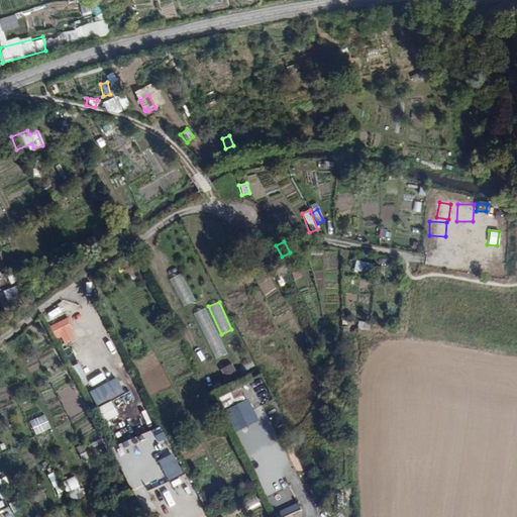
[(204,308),(193,314),(215,359),(226,353),(204,308)]
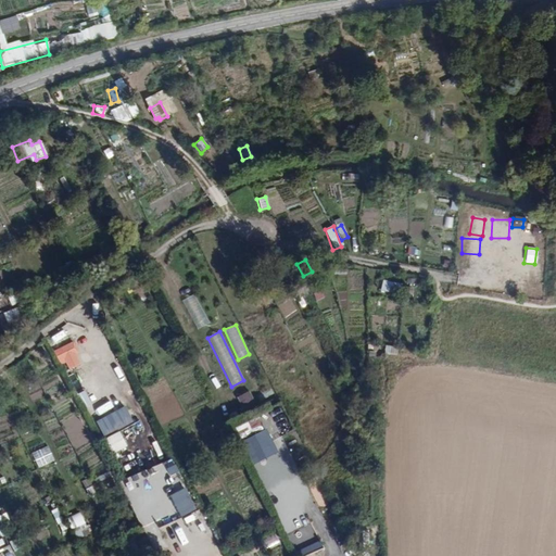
[(73,341),(54,351),(61,365),(66,362),(70,369),(80,364),(75,354),(79,352),(73,341)]
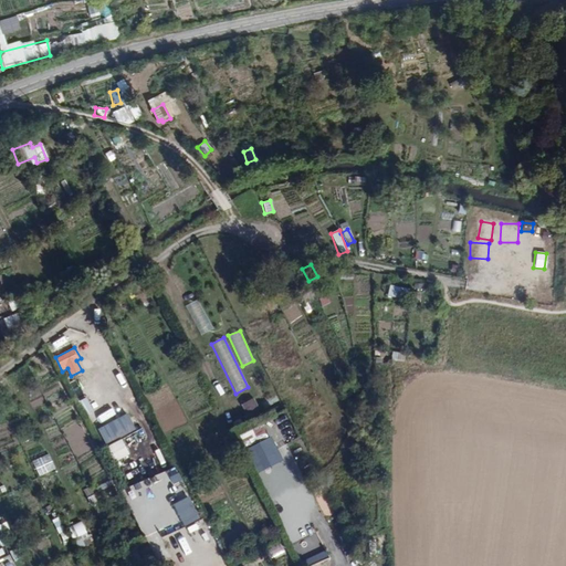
[(102,371),(85,380),(88,387),(105,378),(102,371)]
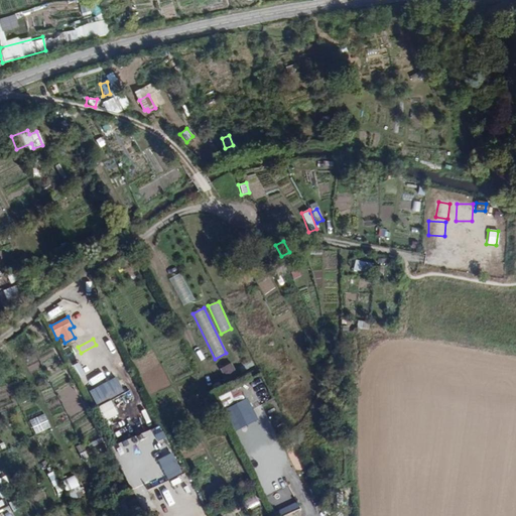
[(230,363),(219,369),(226,382),(237,376),(230,363)]
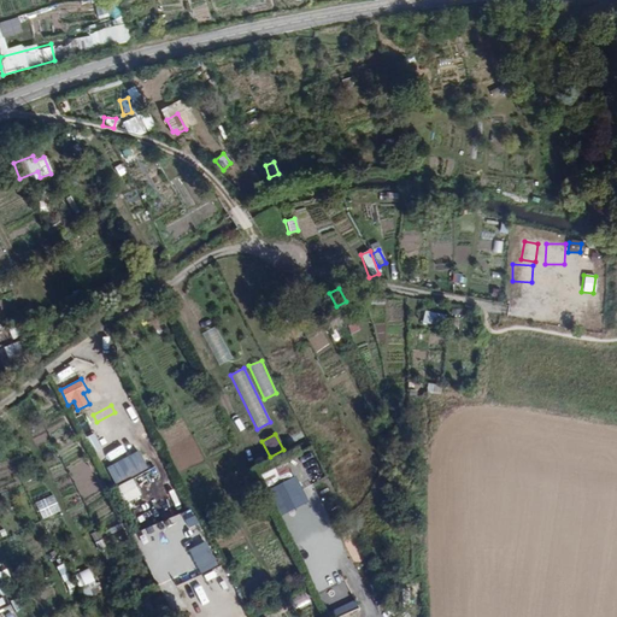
[(133,458),(119,464),(125,479),(140,472),(133,458)]
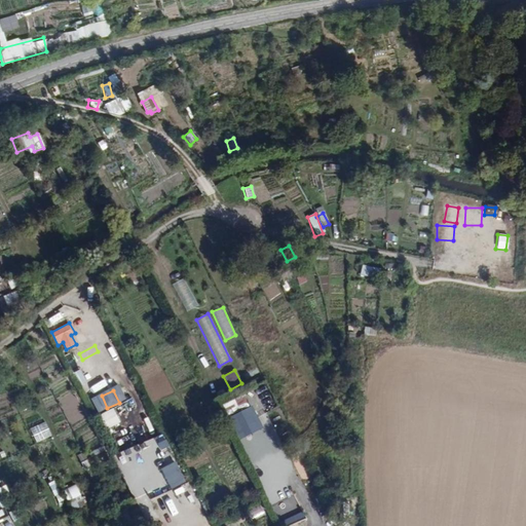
[(224,418),(247,408),(241,396),(219,406),(224,418)]
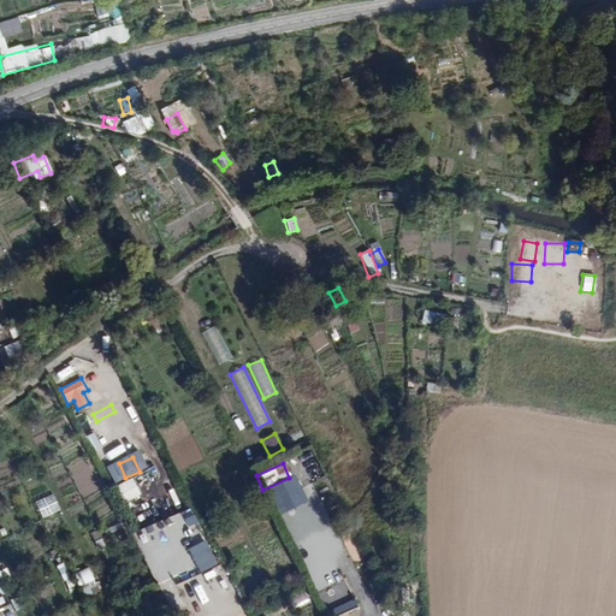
[(296,474),(268,489),(282,515),(309,502),(296,474)]
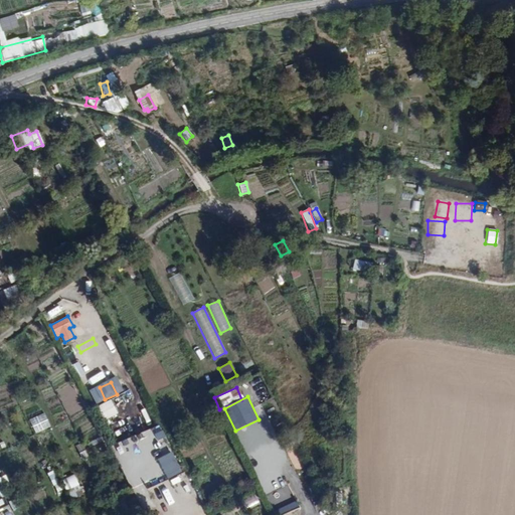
[(109,400),(95,406),(102,421),(116,414),(109,400)]
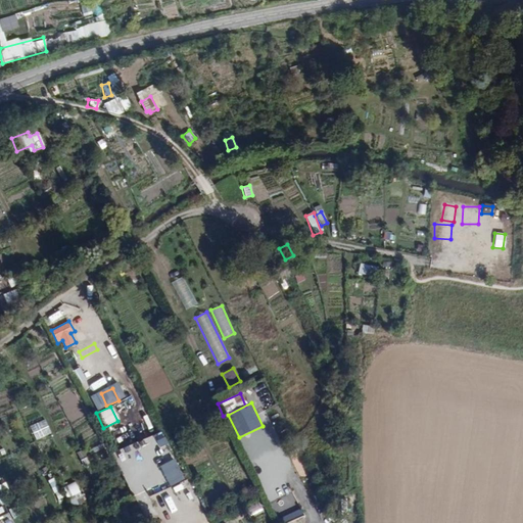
[(29,426),(35,441),(51,435),(44,420),(29,426)]
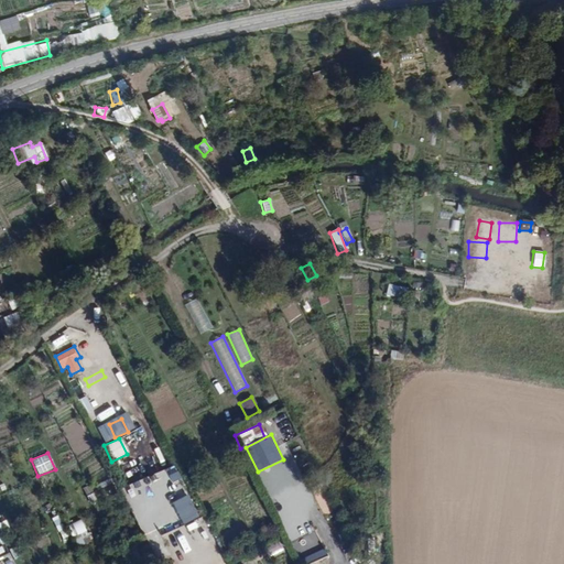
[(117,476),(122,474),(118,462),(112,464),(117,476)]
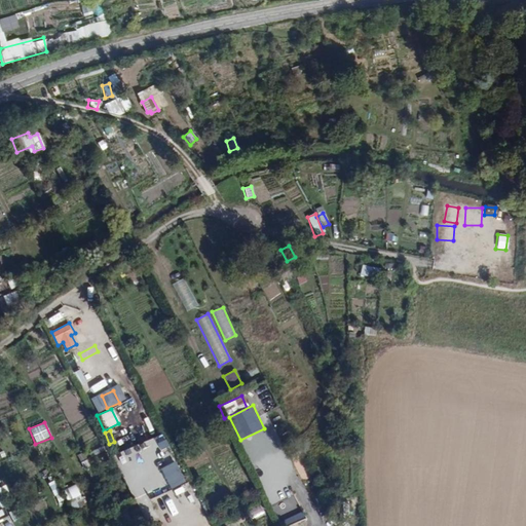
[(153,438),(157,451),(165,449),(162,436),(153,438)]
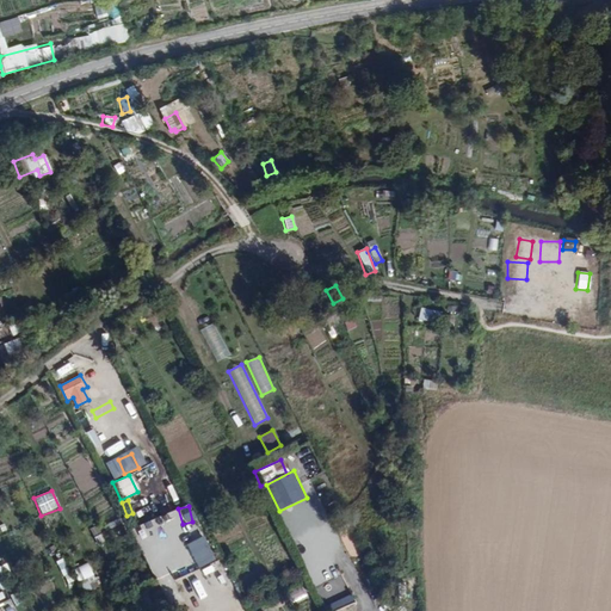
[(204,536),(186,544),(199,569),(217,560),(204,536)]
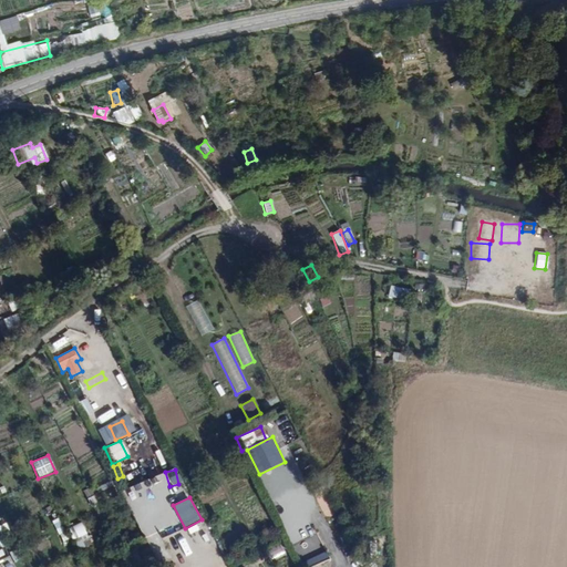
[(57,518),(51,522),(61,543),(68,539),(57,518)]
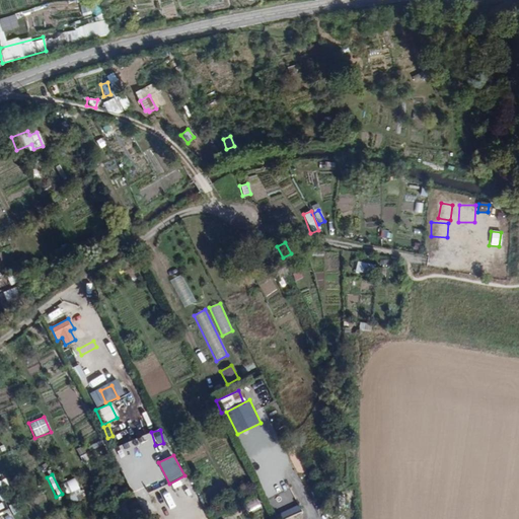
[(74,478),(62,485),(67,495),(79,489),(74,478)]
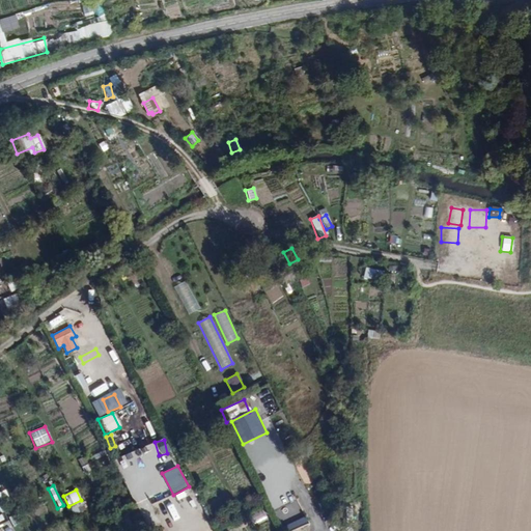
[(263,510),(250,515),(254,526),(267,521),(263,510)]
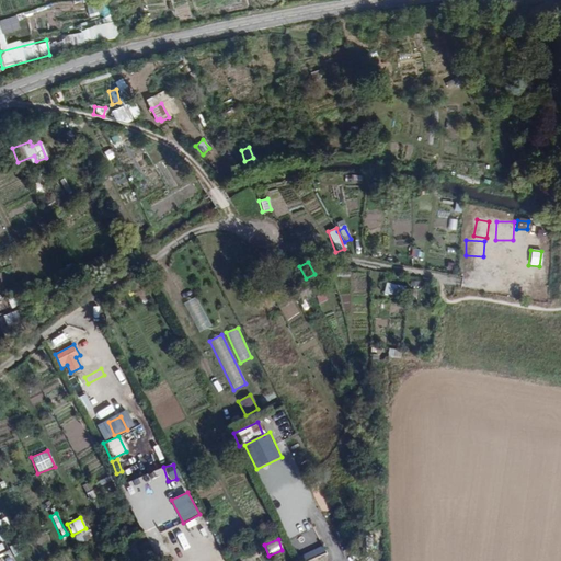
[(317,547),(307,551),(309,558),(320,554),(317,547)]
